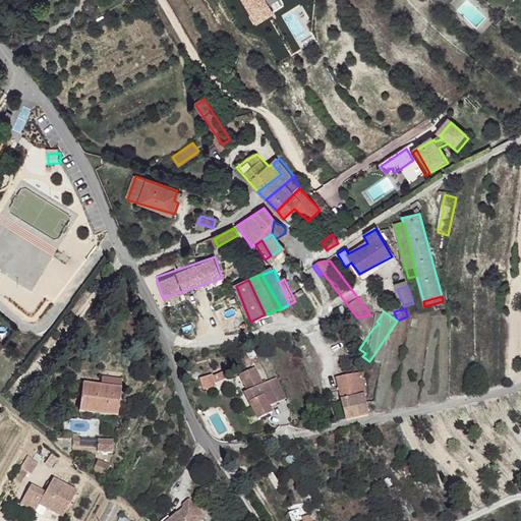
[(370,314),(357,317),(367,332),(372,329),(379,324),(377,322),(370,314)]
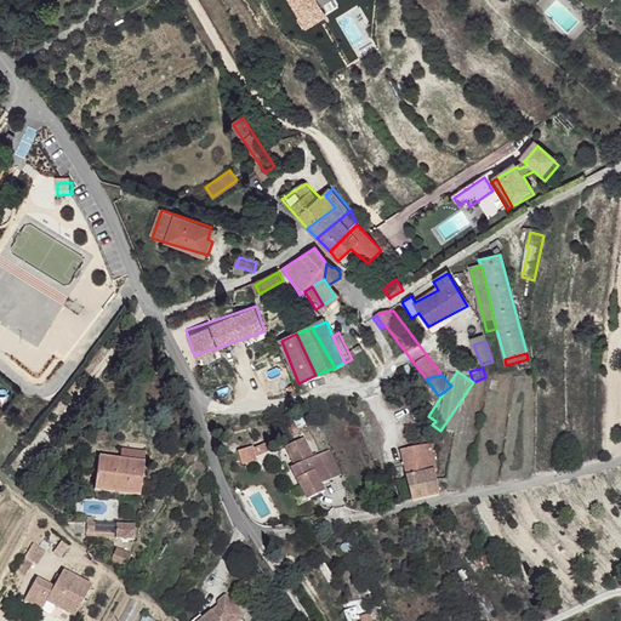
[(303,440),(286,449),(297,469),(307,465),(314,461),(313,459),(303,440)]
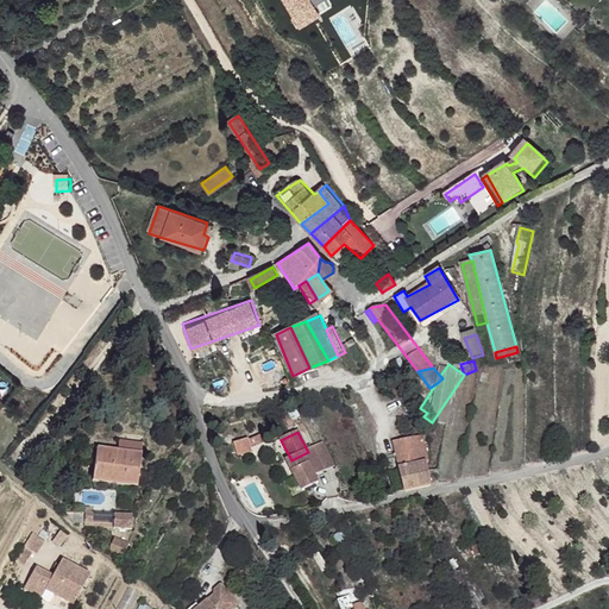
[(424,438),(395,445),(407,491),(433,485),(426,463),(431,463),(424,438)]
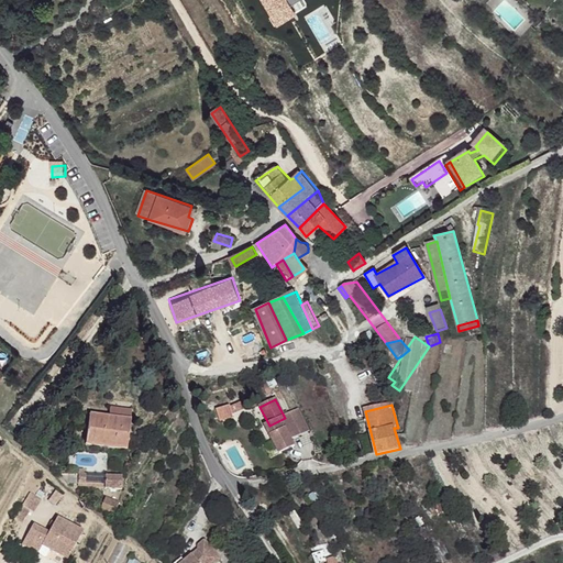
[(299,408),(284,416),(285,418),(278,421),(283,431),(271,438),(277,453),(295,443),(293,438),(310,430),(299,408)]
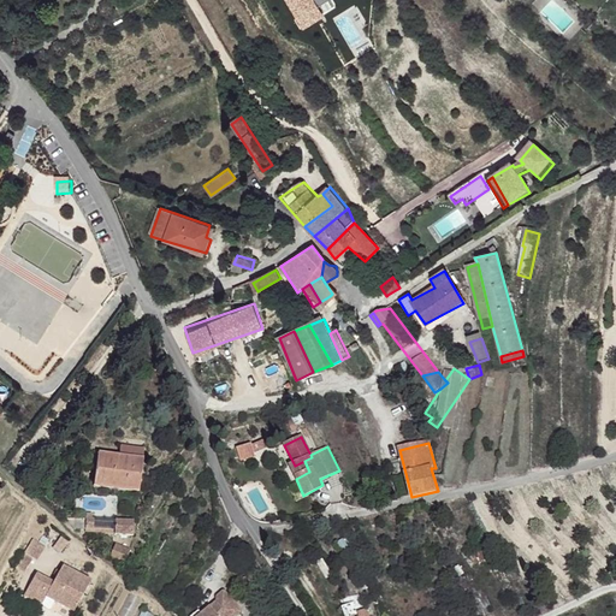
[(100,452),(95,484),(140,491),(144,460),(100,452)]
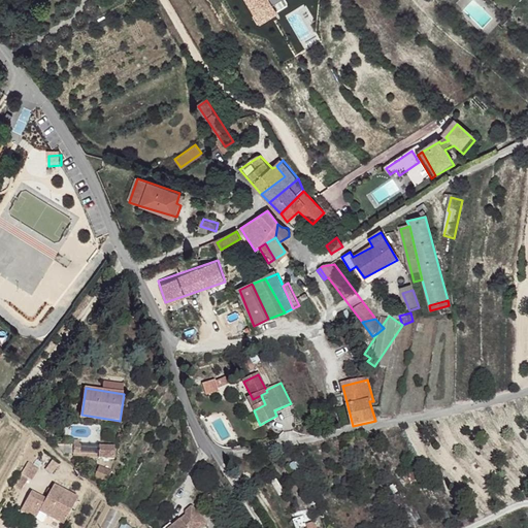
[(253,399),(250,401),(254,410),(265,404),(261,395),(253,399)]
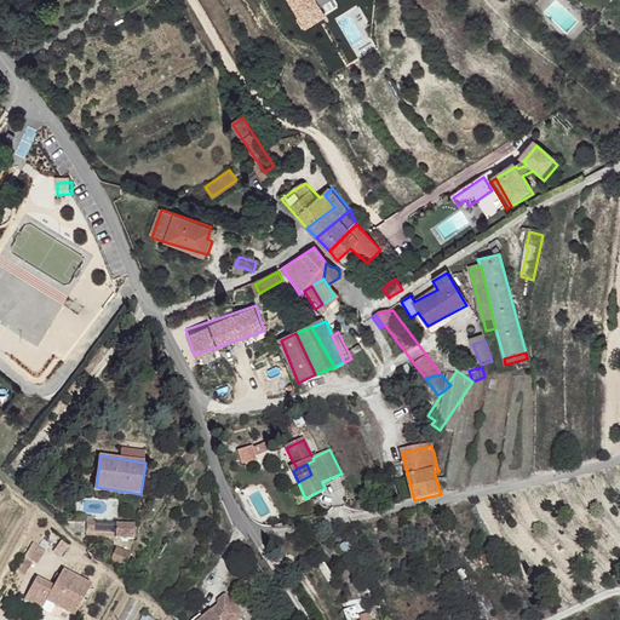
[(89,521),(78,520),(76,532),(87,533),(89,521)]
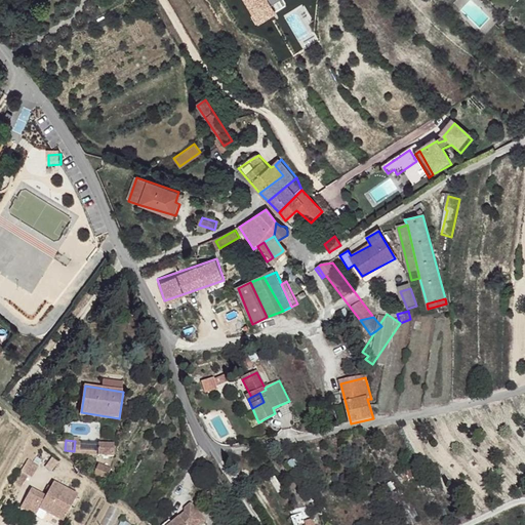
[(74,451),(74,453),(96,455),(98,442),(75,441),(74,451)]
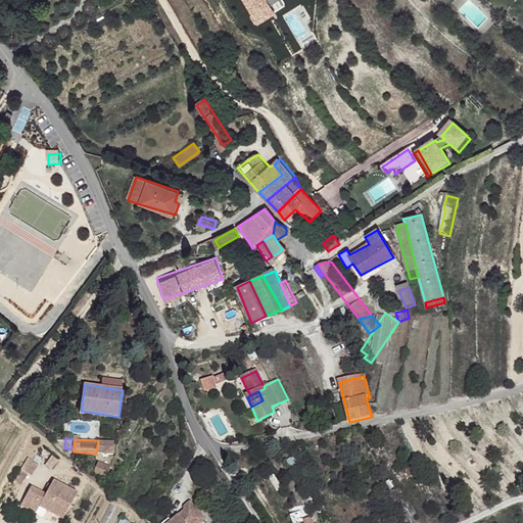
[(98,440),(96,454),(113,455),(113,457),(121,458),(122,450),(113,449),(113,441),(98,440)]
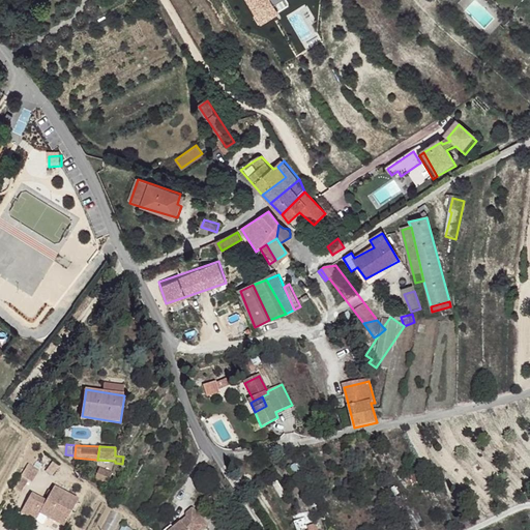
[(28,463),(21,475),(28,479),(32,481),(38,468),(28,463)]
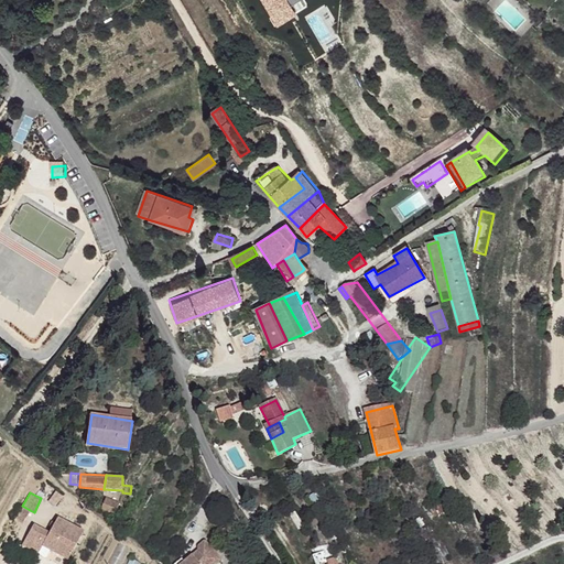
[(105,499),(104,510),(118,511),(118,500),(105,499)]
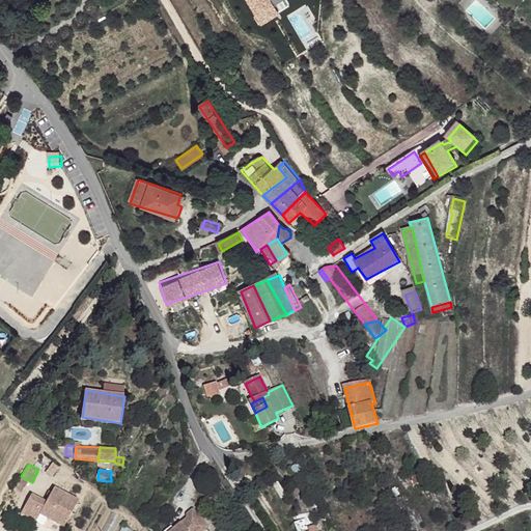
[(28,480),(21,476),(14,490),(21,493),(28,480)]
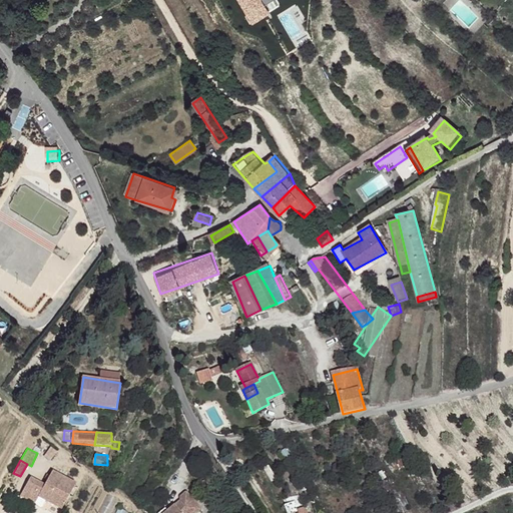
[(32,476),(22,495),(28,498),(33,488),(42,492),(40,495),(63,508),(77,481),(53,469),(45,484),(32,476)]
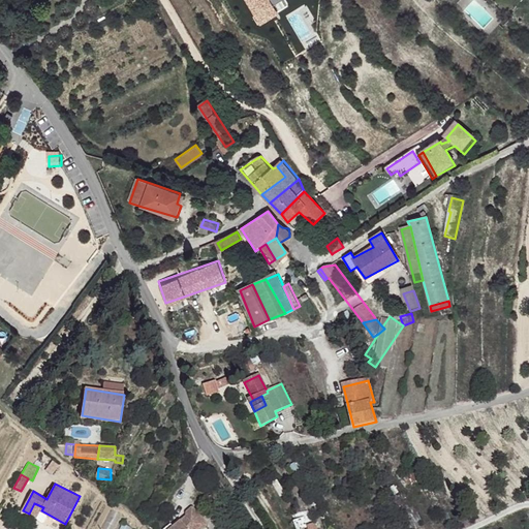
[(34,503),(29,514),(37,519),(41,510),(43,507),(34,503)]
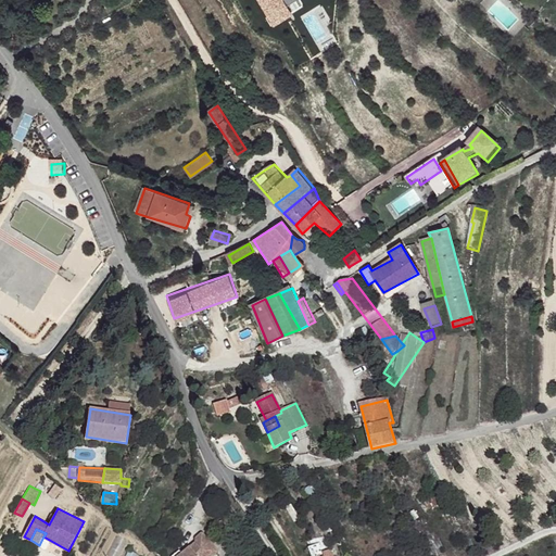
[(213,555),(218,552),(203,533),(200,535),(198,538),(198,539),(197,541),(198,542),(184,554),(180,551),(173,555),(213,555)]
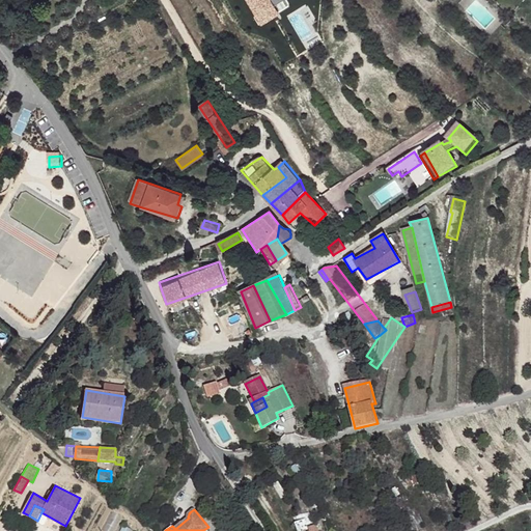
[(308,519),(297,522),(299,530),(319,530),(318,525),(310,527),(308,519)]
